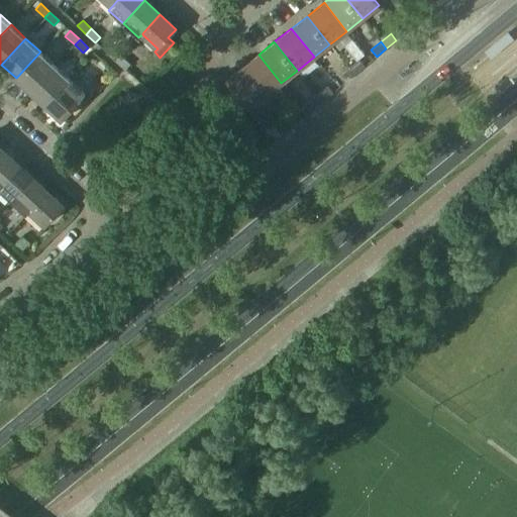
[(107,54),(116,62),(121,57),(112,47),(107,54)]
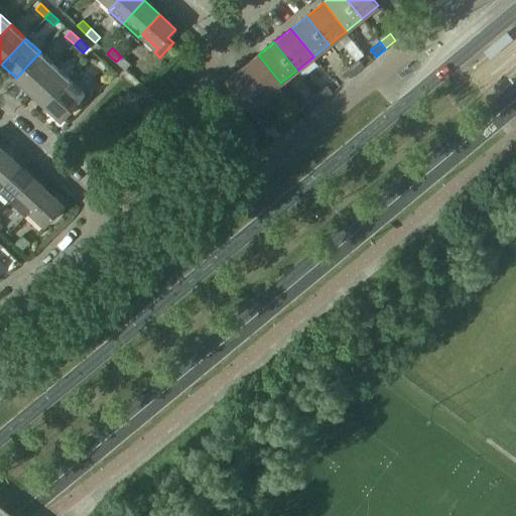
[(40,51),(16,78),(31,92),(55,66),(40,51)]
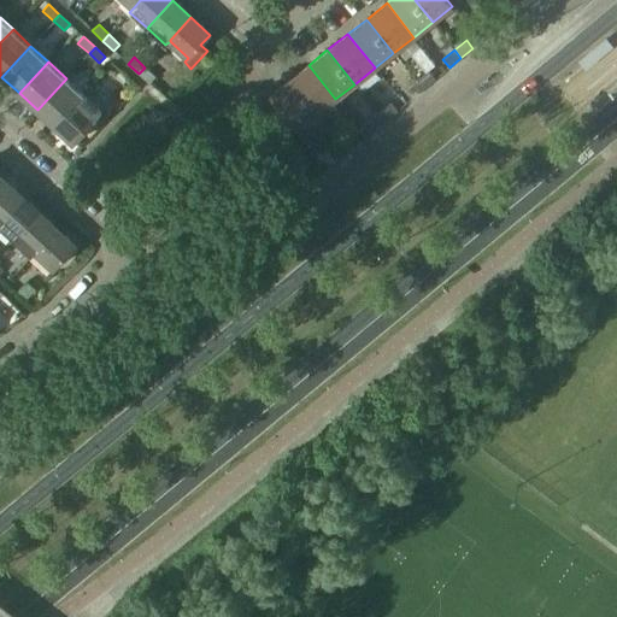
[(309,65),(289,80),(317,115),(335,99),(309,65)]
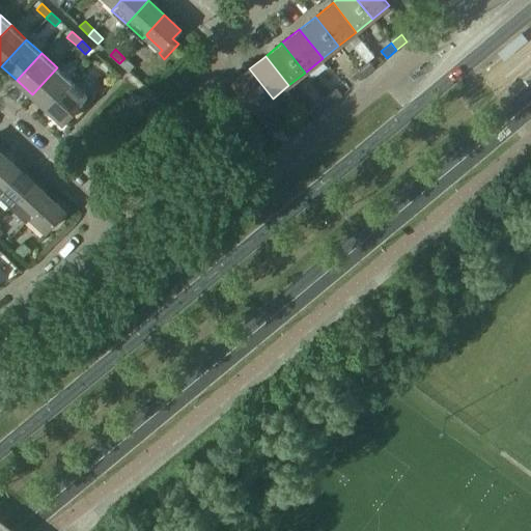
[(134,66),(124,58),(119,63),(129,72),(134,66)]
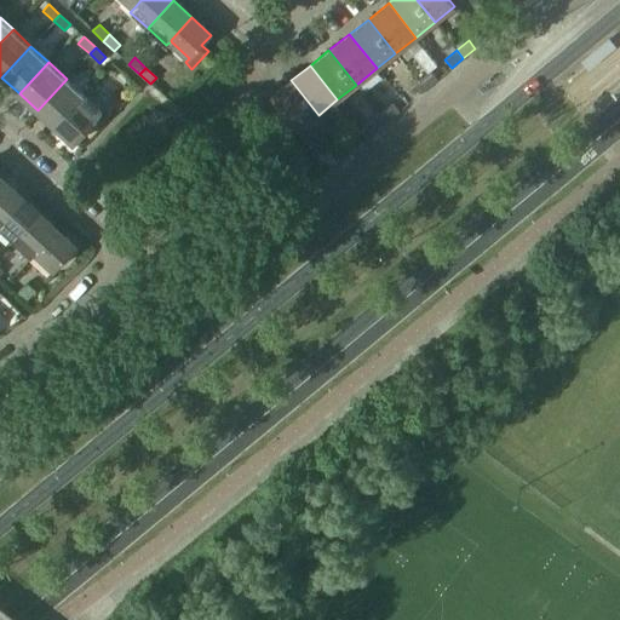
[(430,72),(418,81),(425,90),(437,80),(430,72)]
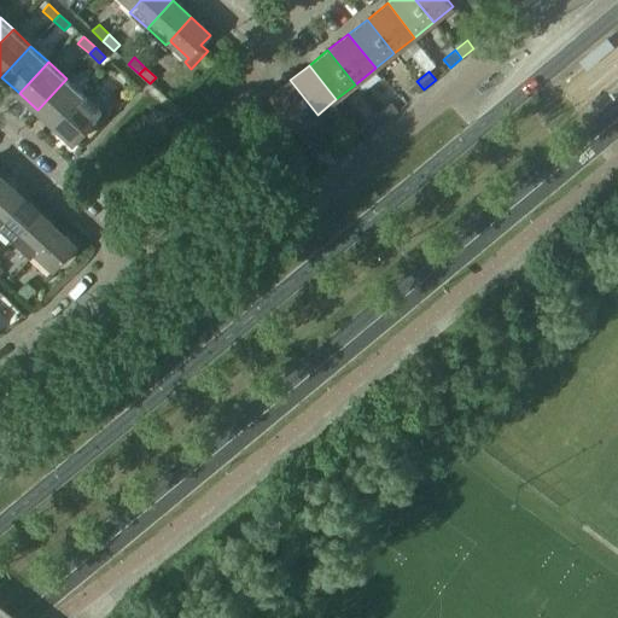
[(66,79),(38,110),(54,126),(83,94),(66,79)]
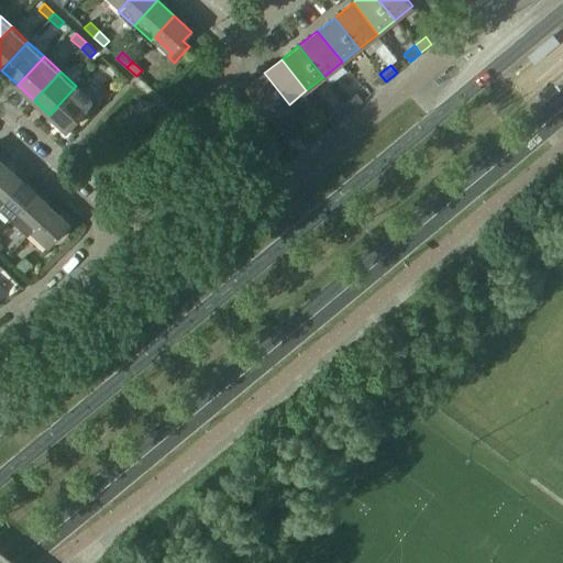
[(271,119),(289,105),(264,73),(246,87),(271,119)]
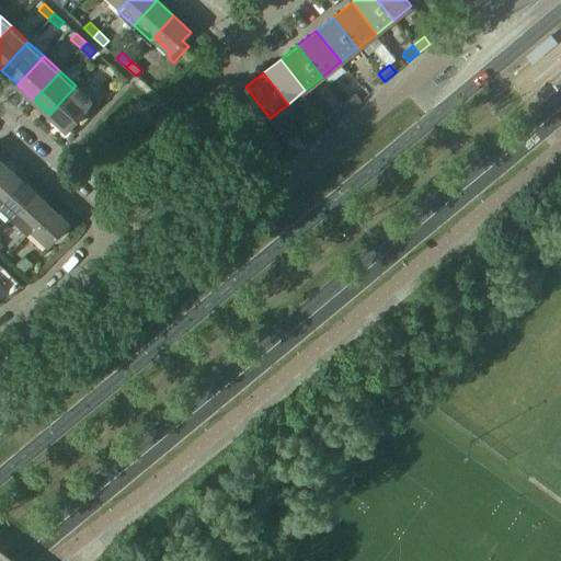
[(111,83),(117,90),(126,80),(119,73),(111,83)]
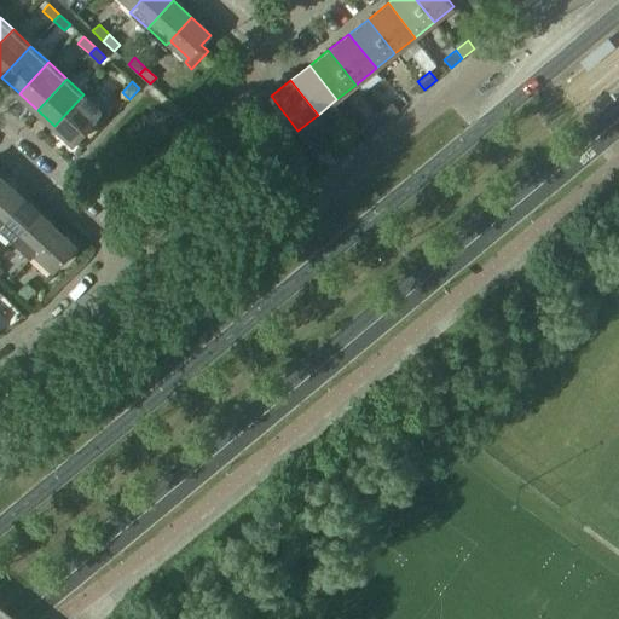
[(412,99),(424,90),(417,81),(406,91),(412,99)]
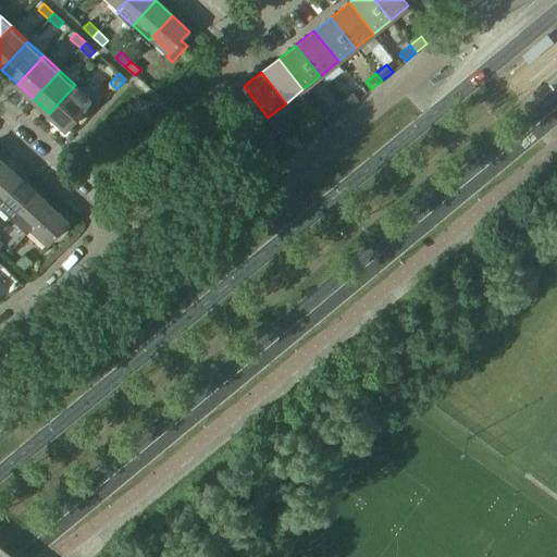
[(75,85),(49,113),(66,128),(88,104),(91,100),(75,85)]
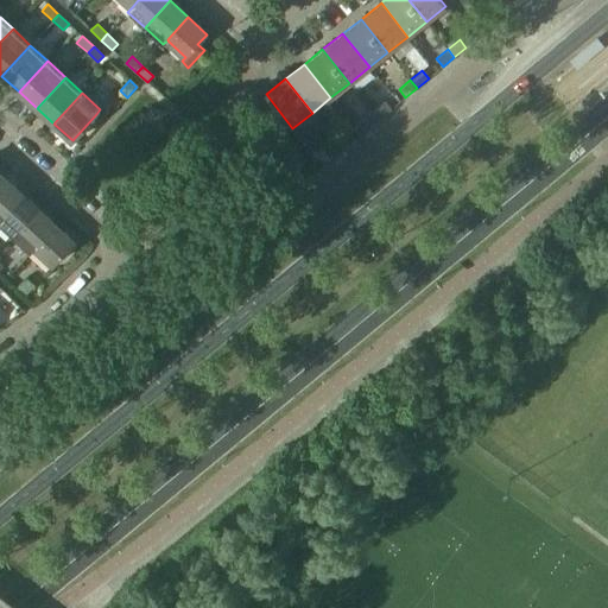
[(385,101),(373,111),(380,119),(391,109),(385,101)]
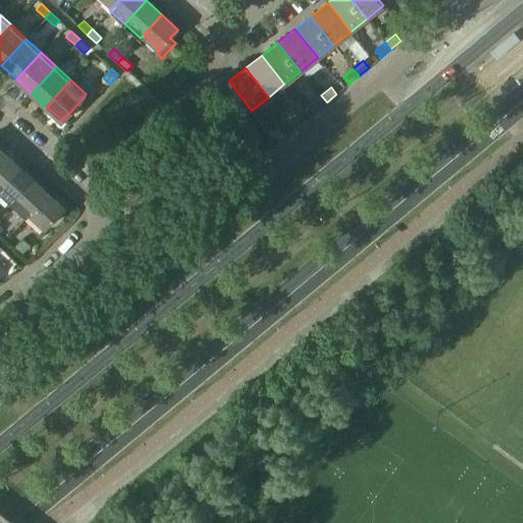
[(317,110),(327,102),(321,95),(311,103),(317,110)]
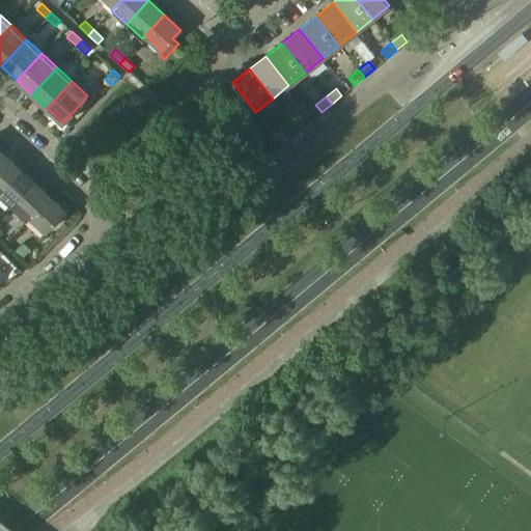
[(303,115),(294,123),(299,131),(309,122),(303,115)]
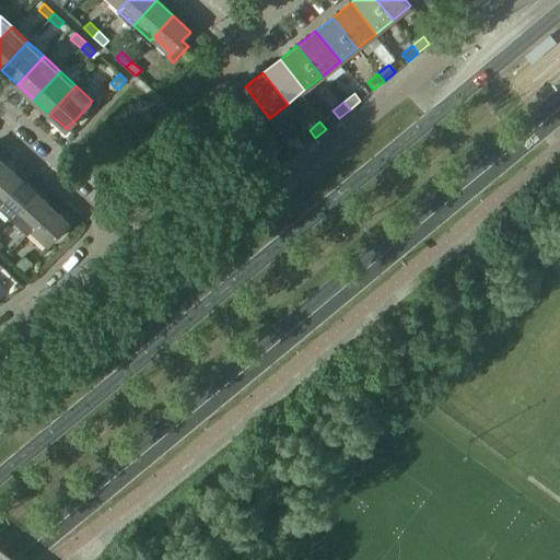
[(305,147),(315,138),(310,130),(299,139),(305,147)]
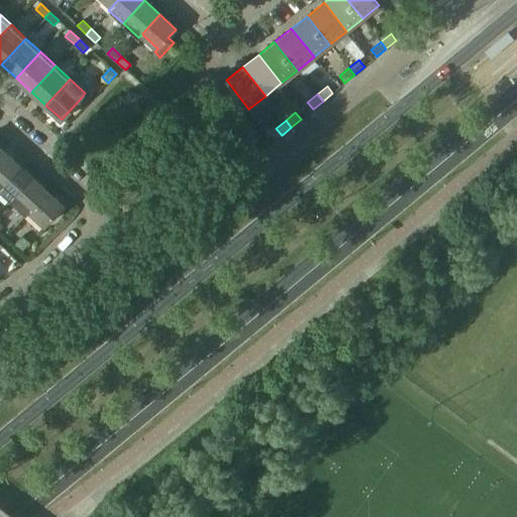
[(2,149),(0,151),(0,182),(17,164),(2,149)]
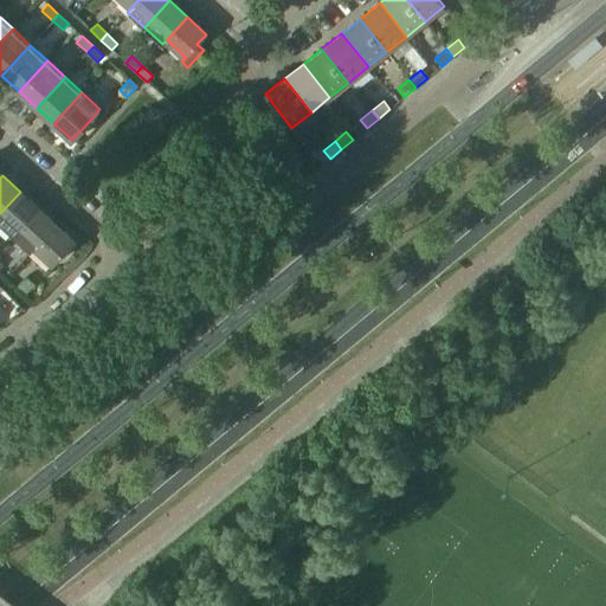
[(38,208),(20,192),(0,213),(0,223),(13,236),(38,208)]
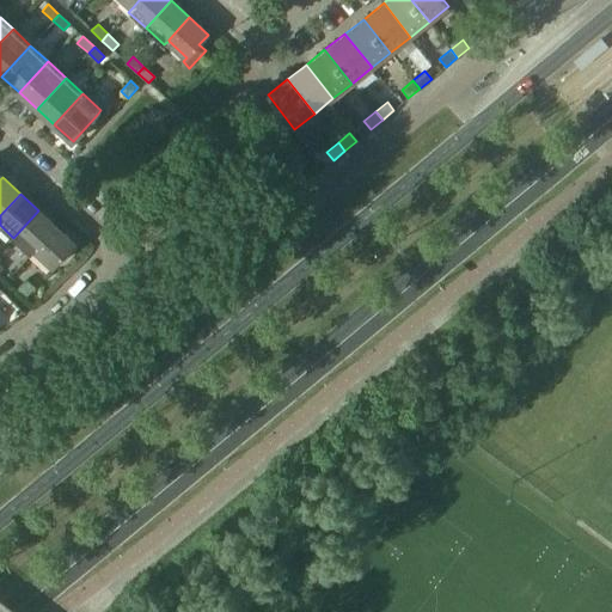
[(56,226),(38,210),(13,238),(31,254),(35,249),(56,226)]
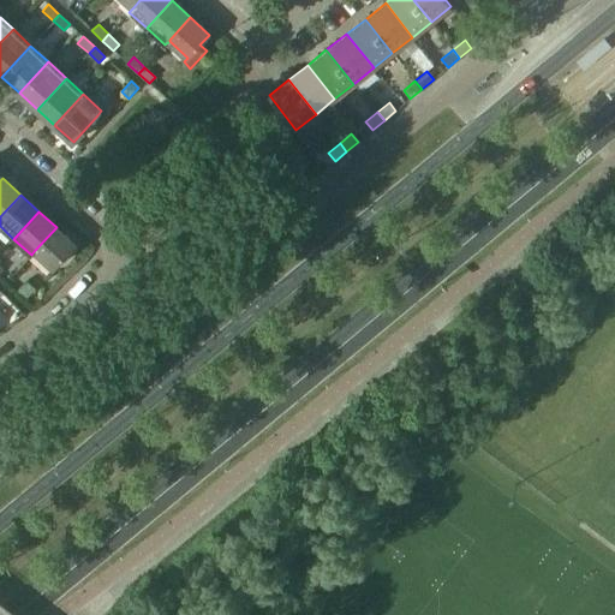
[(75,245),(57,227),(35,250),(53,268),(75,245)]
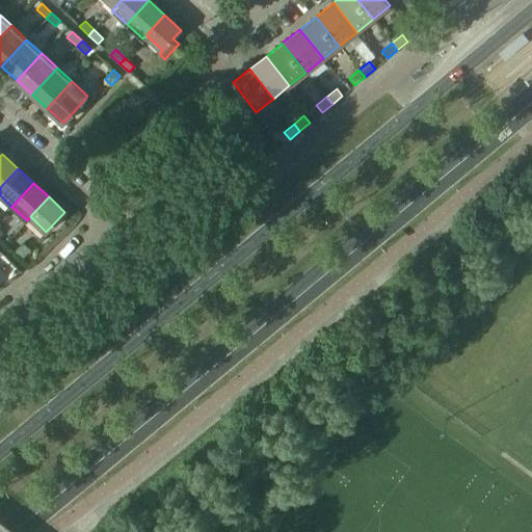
[(24,245),(16,255),(21,260),(29,250),(24,245)]
